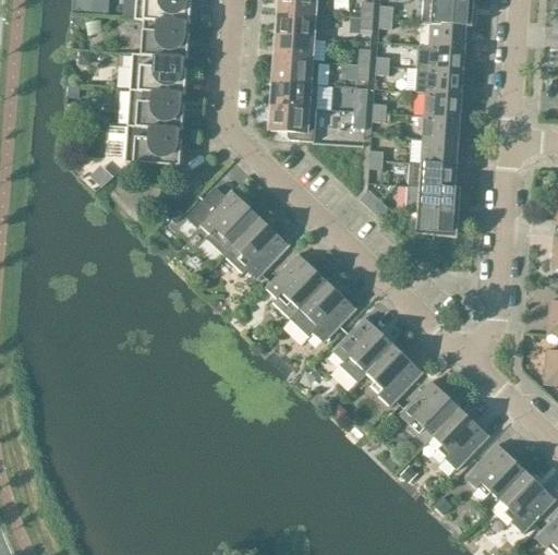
[(75,0),(74,11),(89,12),(91,4),(85,0),(75,0)]
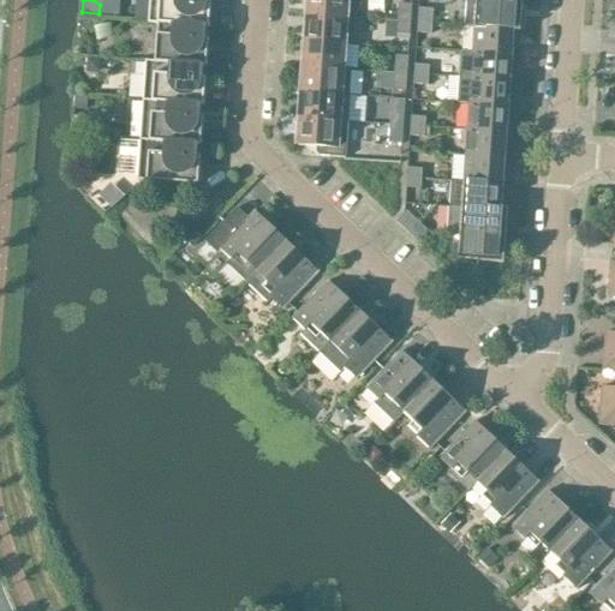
[(149,0),(148,19),(209,24),(210,0),(149,0)]
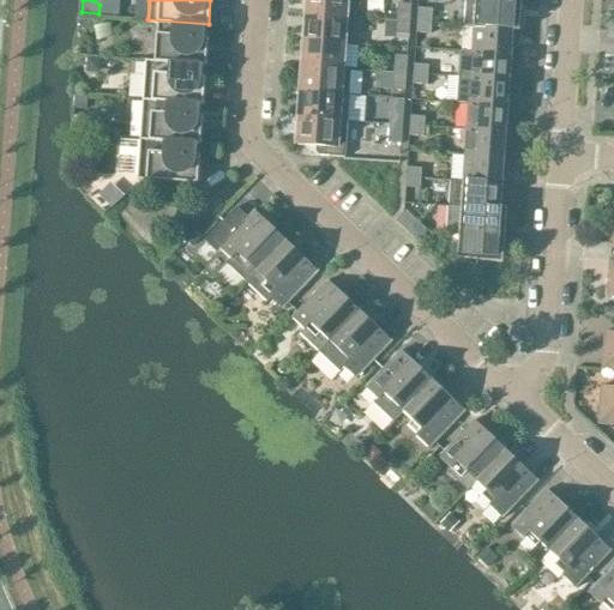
[(307,0),(307,12),(355,16),(355,12),(359,7),(360,2),(360,0),(307,0)]
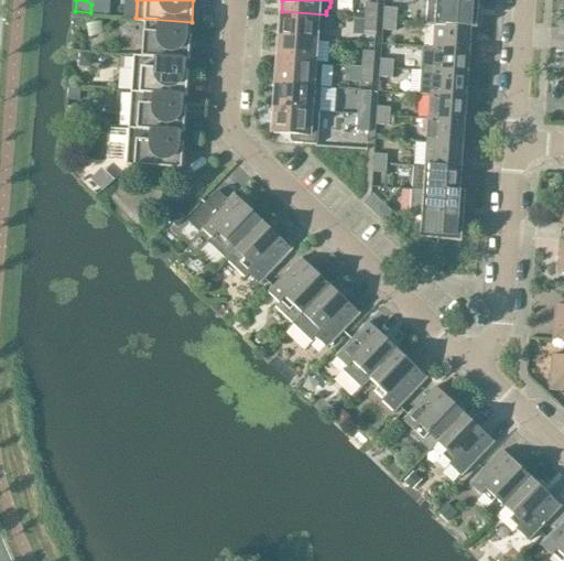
[(477,23),(479,1),(467,0),(429,0),(426,21),(435,22),(478,24),(478,23),(477,23)]
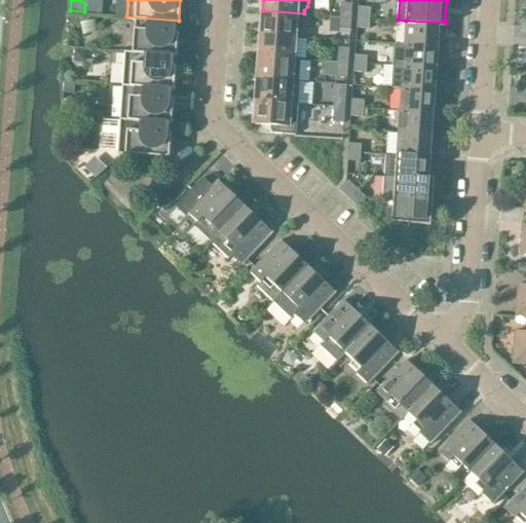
[(340,15),(350,16),(351,1),(341,1),(340,15)]
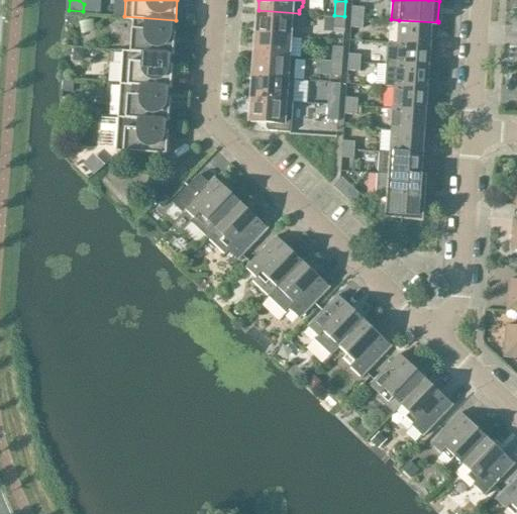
[(350,16),(364,17),(365,5),(351,4),(350,16)]
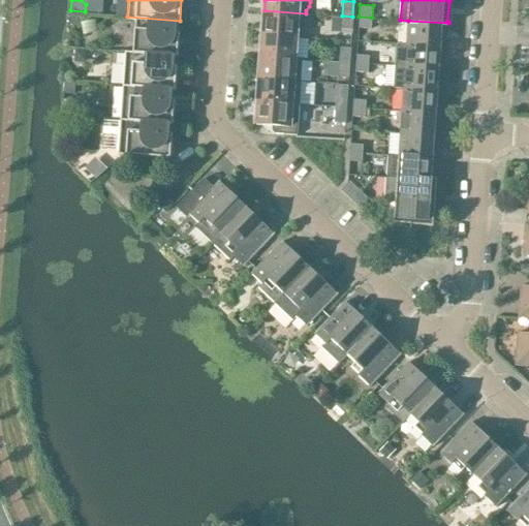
[(304,35),(306,13),(265,10),(262,33),(304,35)]
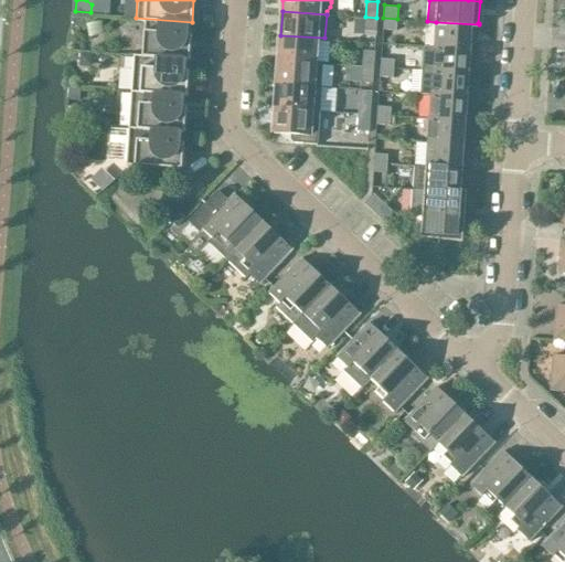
[(375,33),(376,18),(365,17),(364,32),(375,33)]
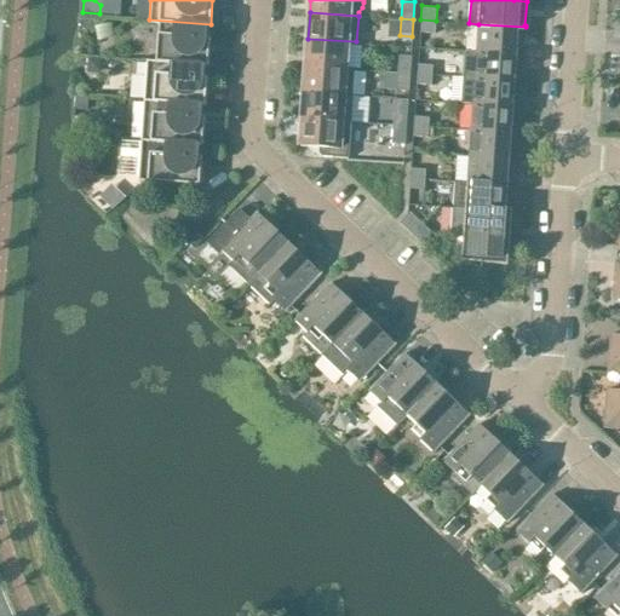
[(211,24),(149,19),(149,21),(159,21),(156,59),(208,63),(210,35),(205,35),(206,24),(211,24)]
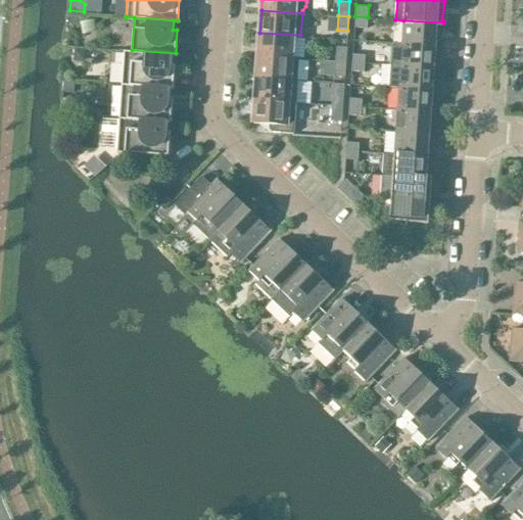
[(367,26),(368,17),(354,16),(354,26),(367,26)]
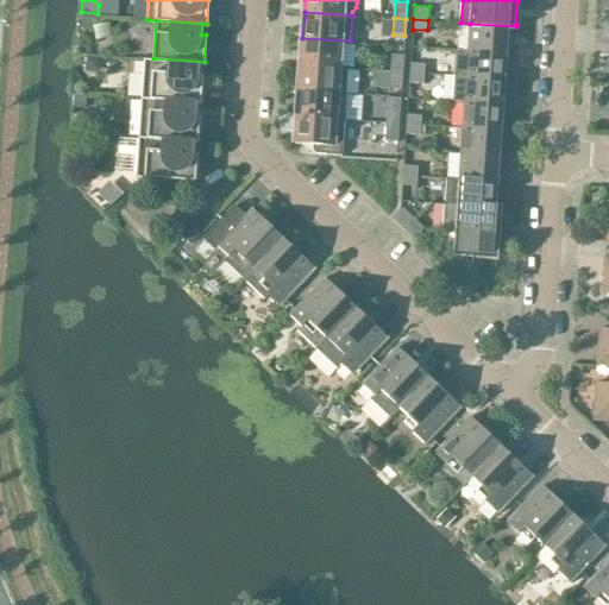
[(108,20),(94,24),(96,36),(111,33),(108,20)]
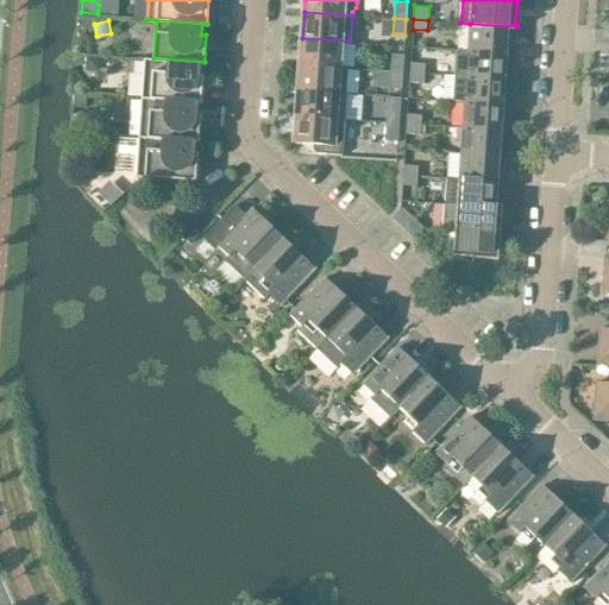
[(516,29),(516,26),(470,24),(469,49),(508,51),(509,27),(516,29)]
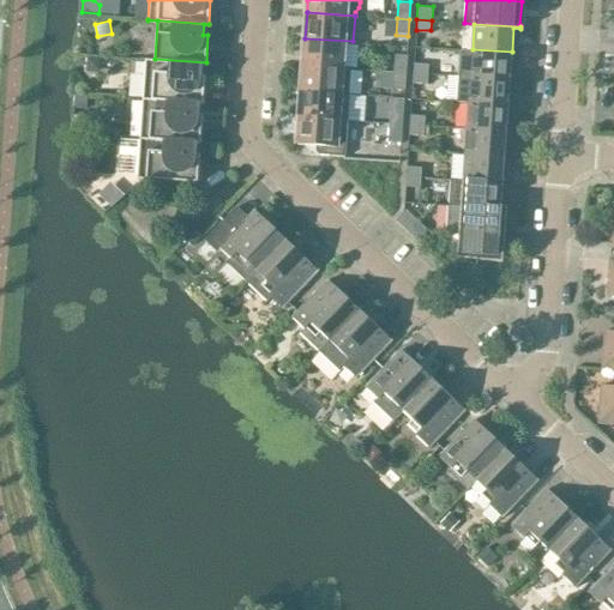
[(353,43),(353,41),(305,38),(304,64),(351,67),(351,66),(342,65),(344,42),(353,43)]
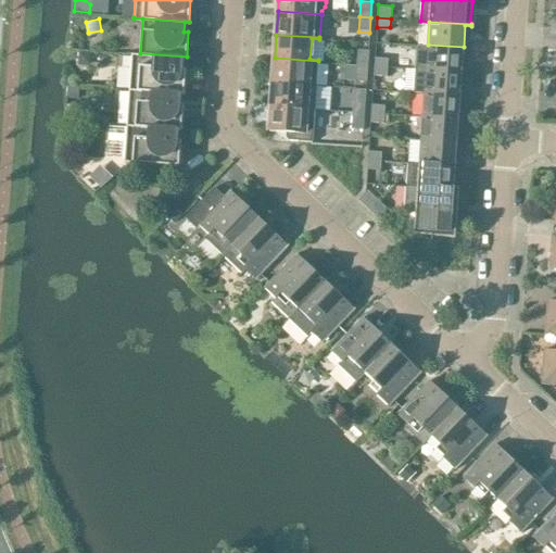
[(463,70),(464,47),(428,45),(426,68),(467,71),(467,70),(463,70)]
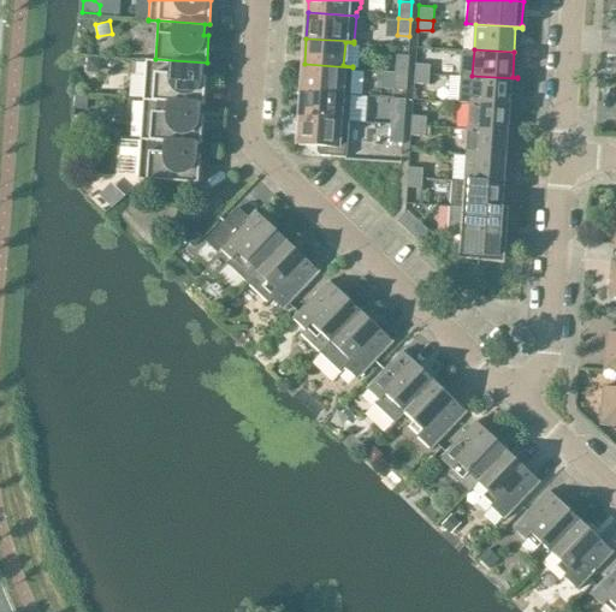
[(395,70),(407,71),(408,53),(396,53),(395,70)]
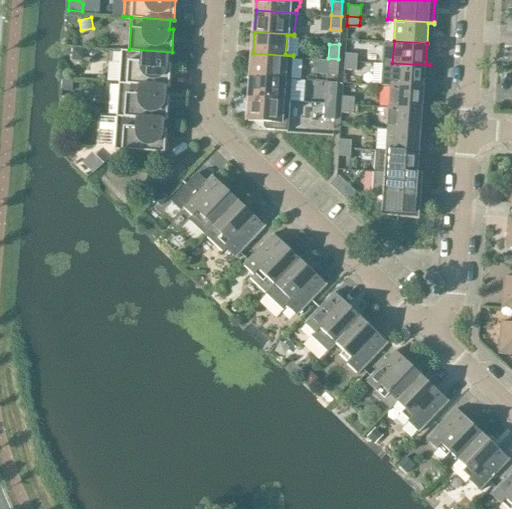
[(73,47),(72,57),(79,58),(82,55),(83,47),(73,47)]
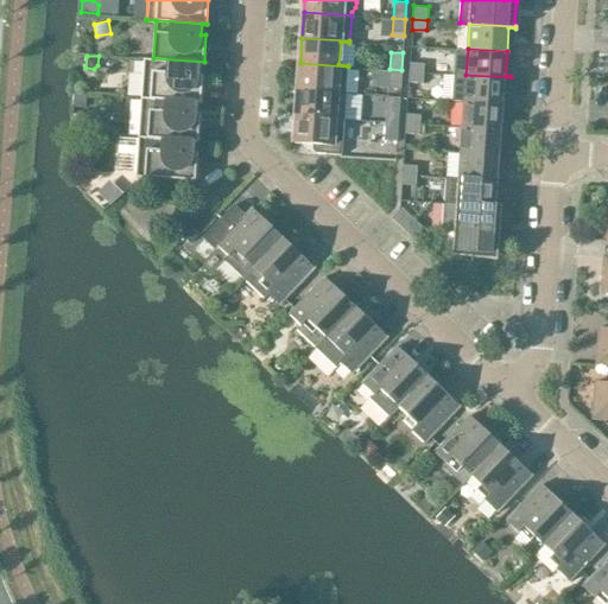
[(204,63),(204,62),(153,58),(153,59),(144,58),(141,96),(202,101),(203,74),(198,74),(200,63),(204,63)]
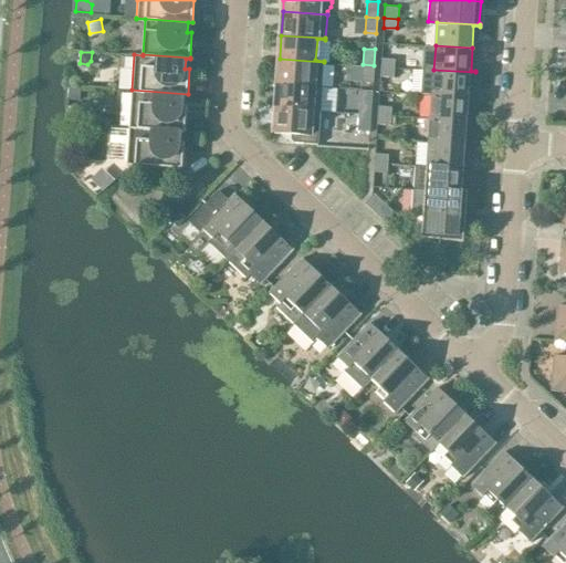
[(380,65),(395,66),(395,58),(381,56),(380,65)]
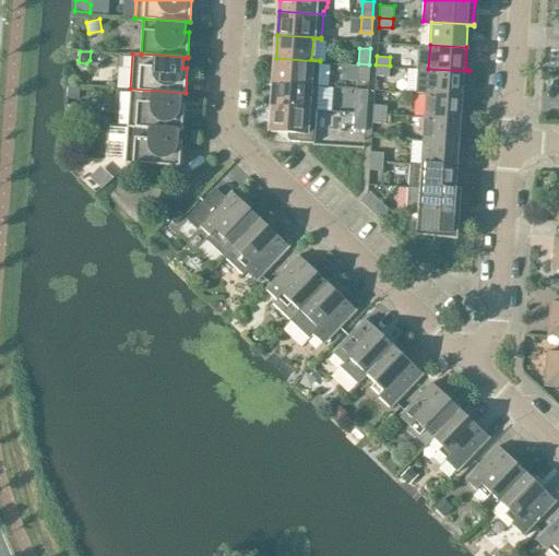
[(318,84),(320,61),(276,58),(274,82),(318,84)]
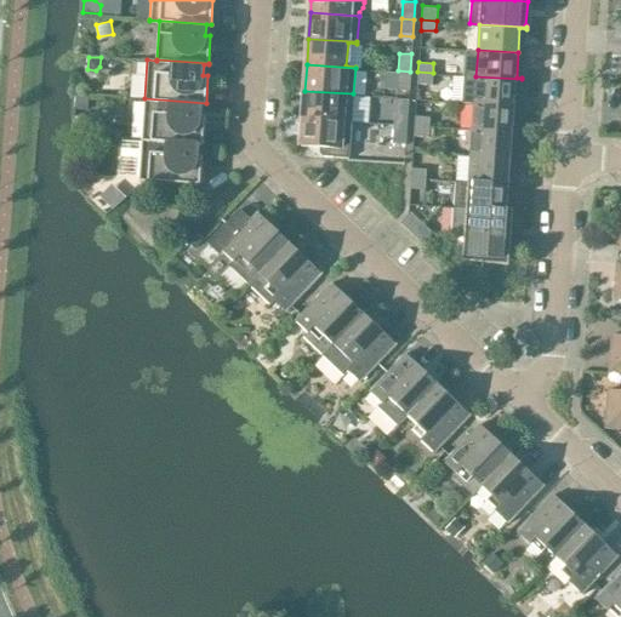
[(409,89),(410,72),(398,70),(397,89),(409,89)]
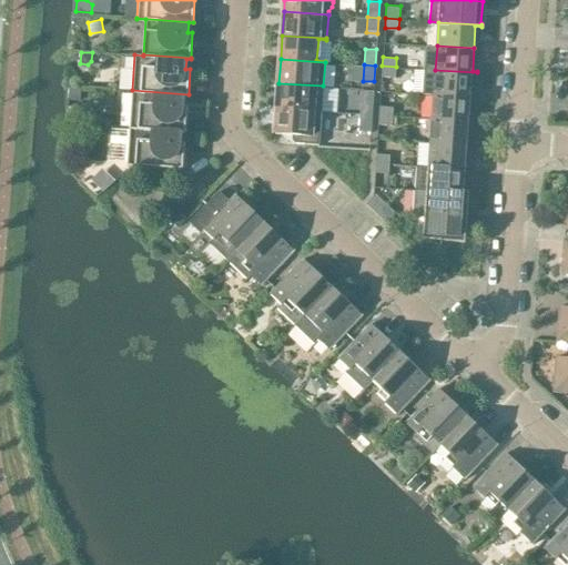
[(395,76),(396,67),(382,66),(382,74),(395,76)]
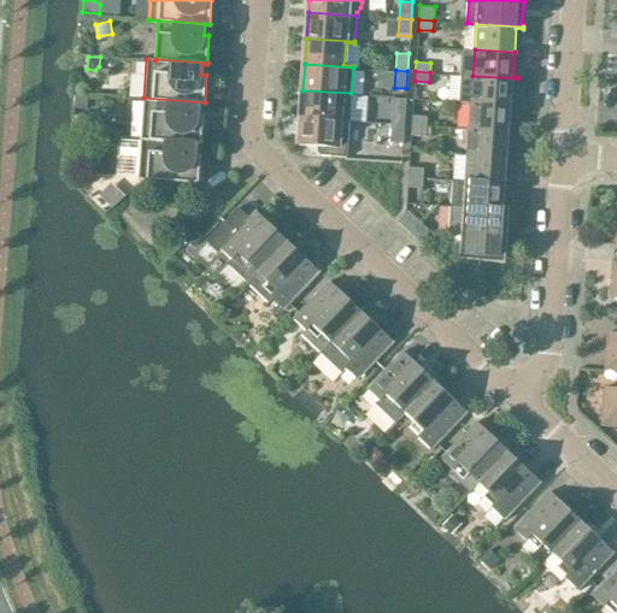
[(517,105),(518,78),(472,76),(471,101),(517,105)]
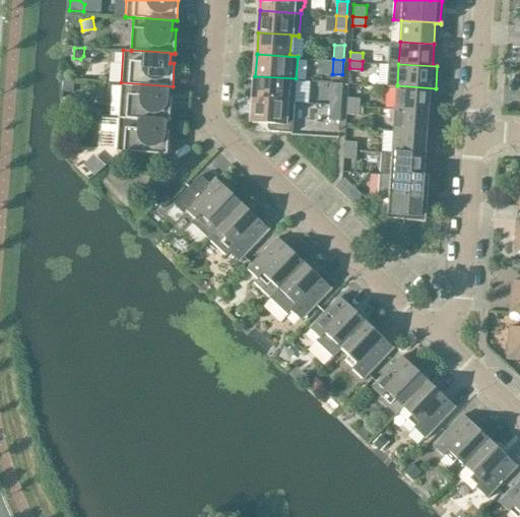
[(295,101),(296,78),(255,76),(254,98),(295,101)]
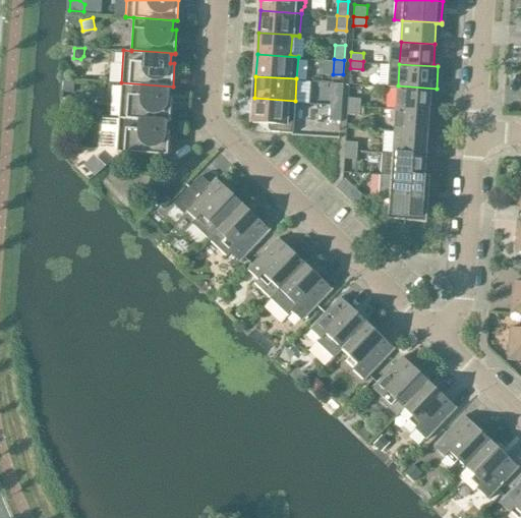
[(62,79),(62,90),(68,91),(72,87),(73,80),(62,79)]
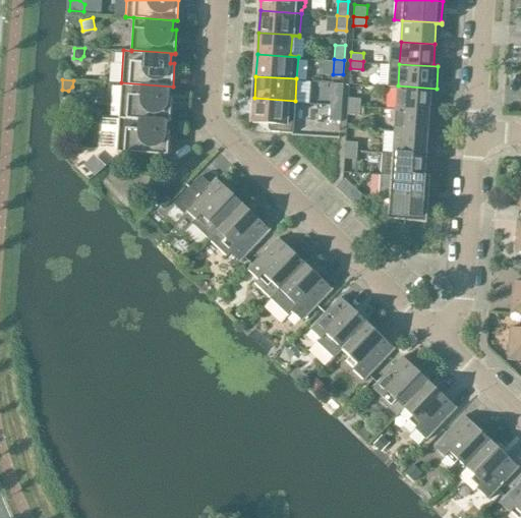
[(173,88),(173,87),(121,82),(118,116),(170,120),(172,97),(168,96),(168,88),(173,88)]
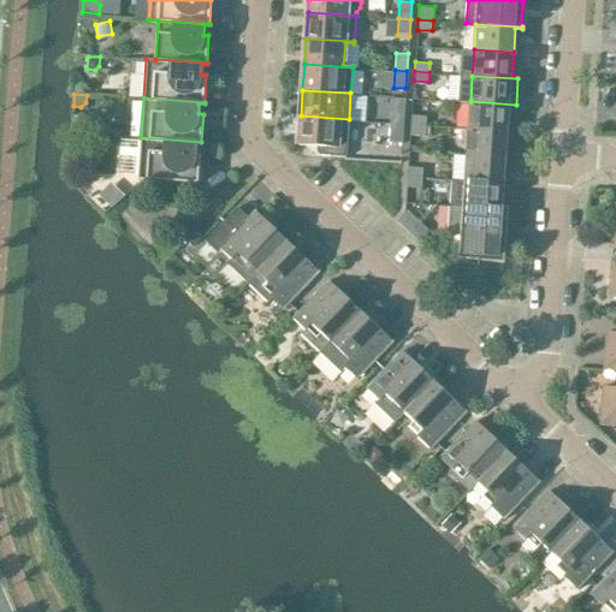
[(514,130),(516,105),(471,101),(468,128),(514,130)]
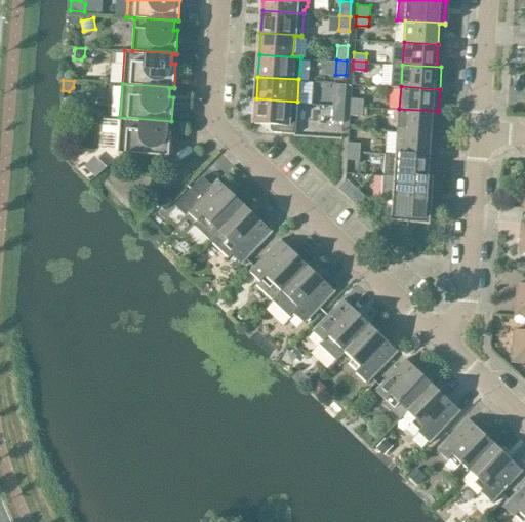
[(333,104),(344,105),(345,90),(334,89),(333,104)]
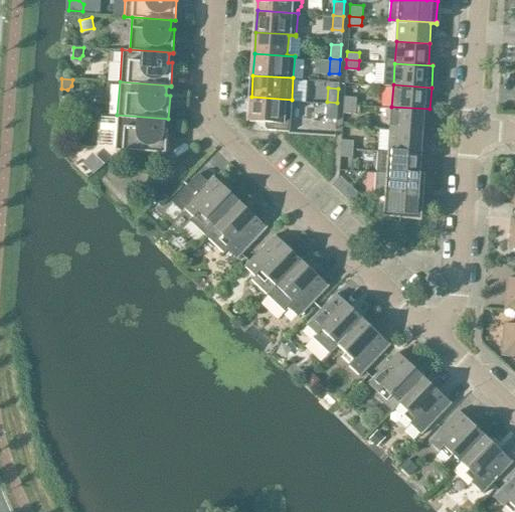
[(343,103),(356,104),(356,96),(344,95),(343,103)]
